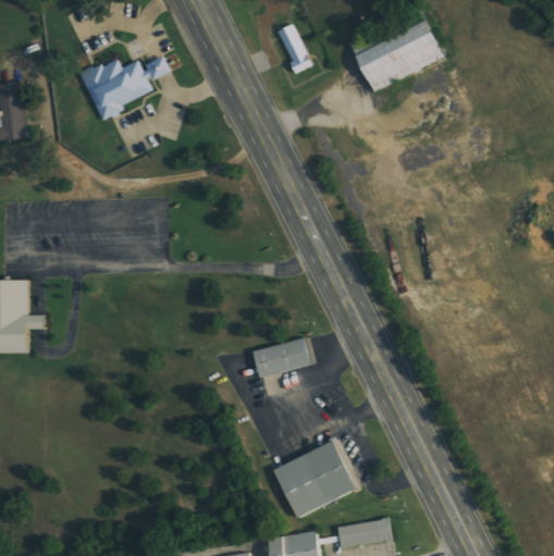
[(353,42),(374,91),(447,58),(430,20),(376,45),(371,34),(353,42)]
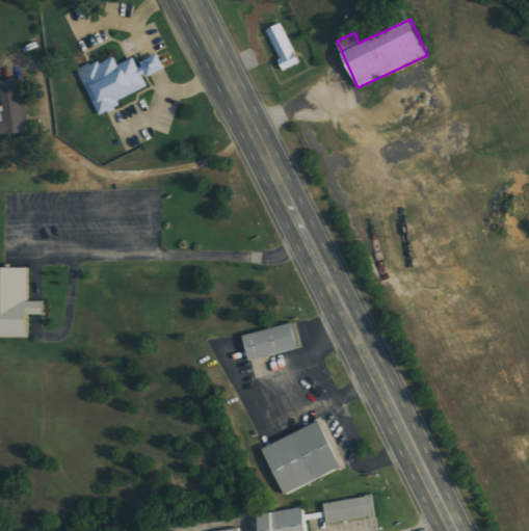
[(264,30),(284,70),(299,62),(280,23),(264,30)]
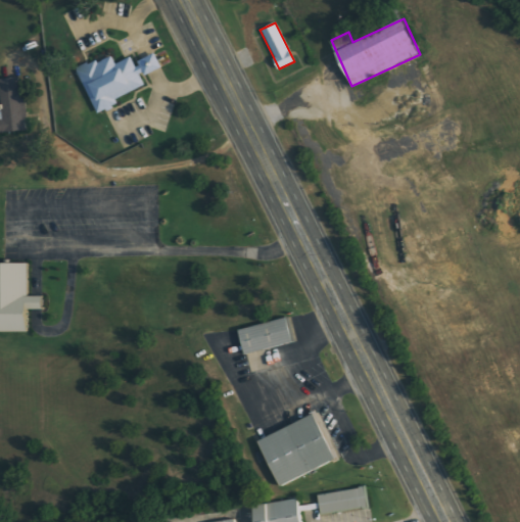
[(74,67),(96,113),(116,103),(114,98),(144,84),(130,55),(114,63),(111,55),(96,62),(95,60),(87,64),(86,62),(74,67)]
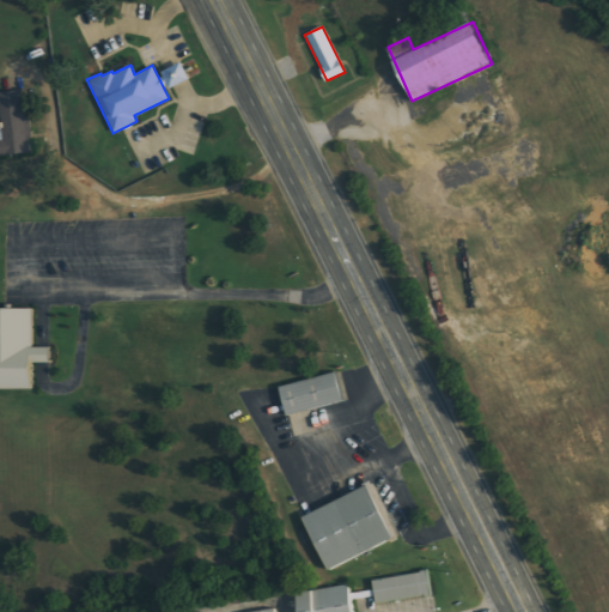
[(0,131),(1,140),(0,140),(0,155),(31,152),(26,104),(22,105),(19,89),(0,91),(0,131)]
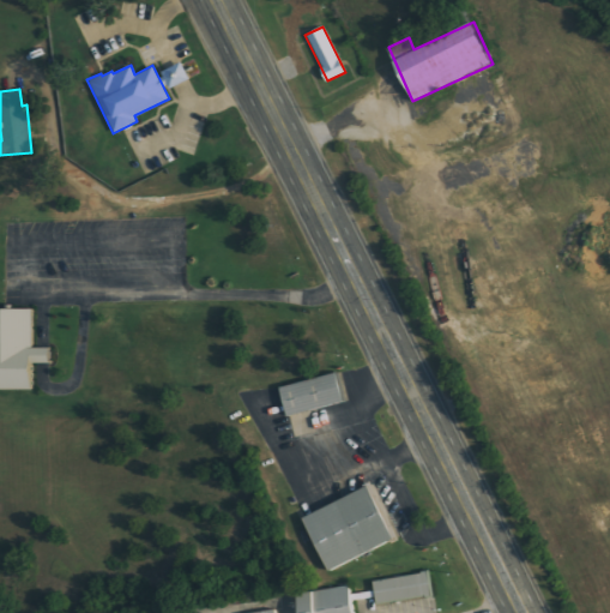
[(0,389),(31,389),(31,364),(49,364),(49,347),(32,347),(31,307),(0,307),(0,389)]
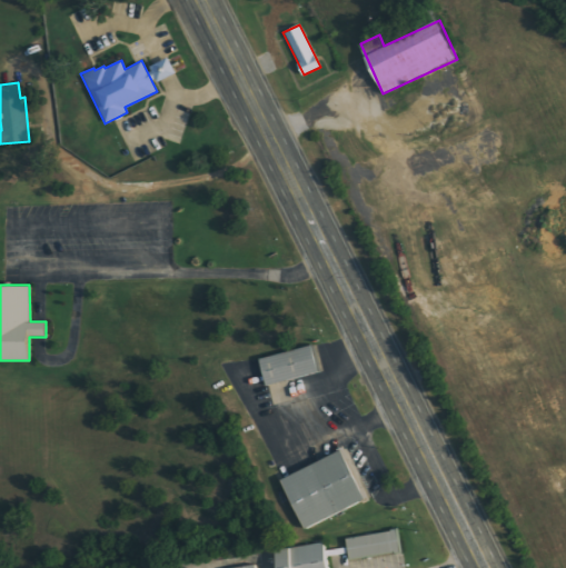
[(260,359),(267,385),(319,371),(313,345),(260,359)]
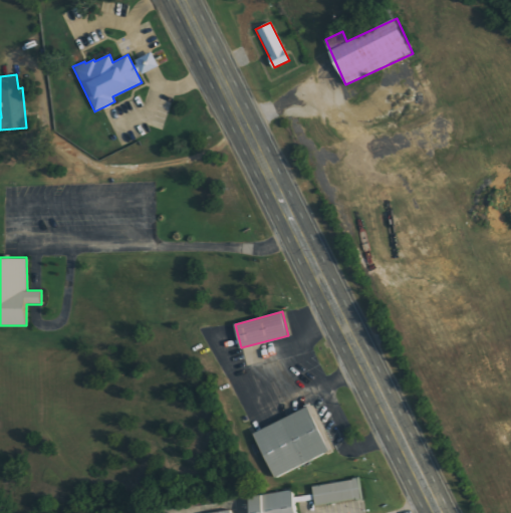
[(261,361),(258,345),(240,349),(244,365),(261,361)]
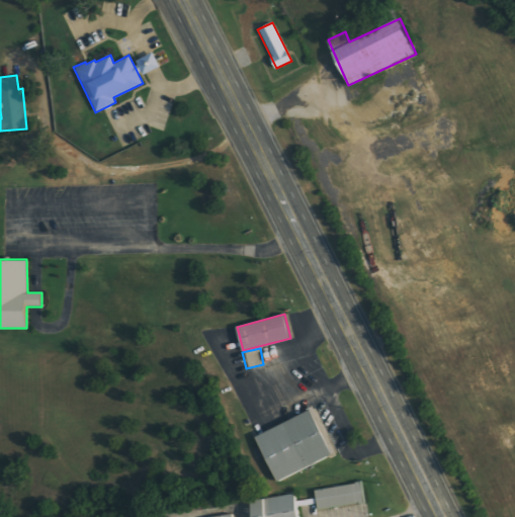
[(256,437),(277,481),(333,454),(312,410),(256,437)]
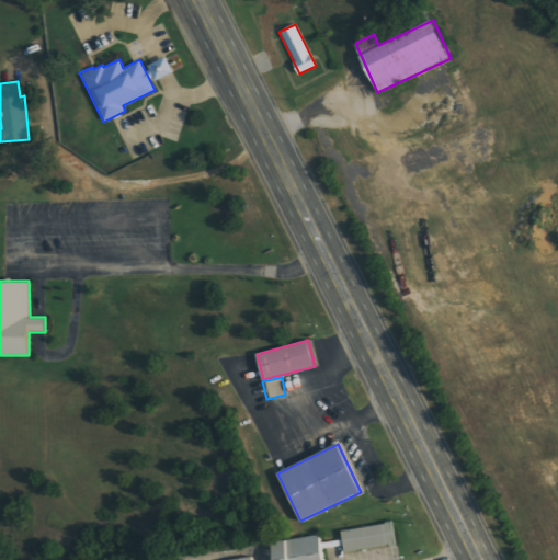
[(396,544),(393,523),(341,530),(344,551),(396,544)]
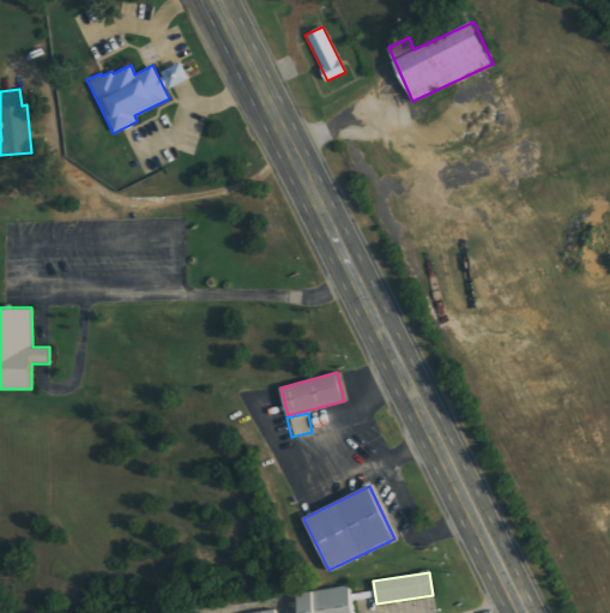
[(300,612),(352,612),(350,587),(297,593),(300,612)]
